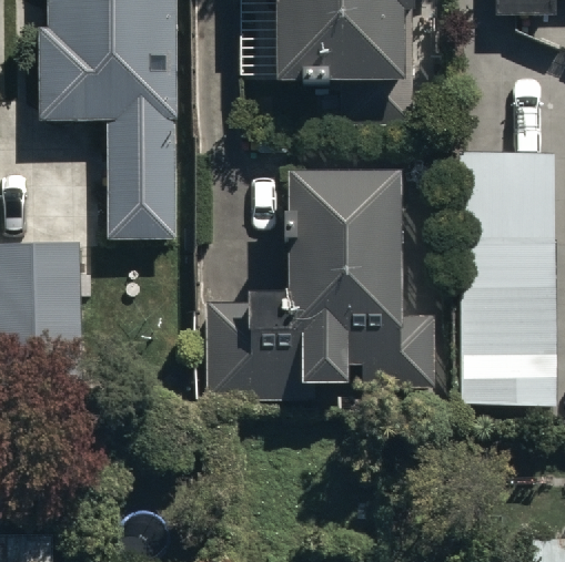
[(178,239),(174,0),(48,0),(49,29),(39,30),(40,121),(110,121),(111,241),(178,239)]
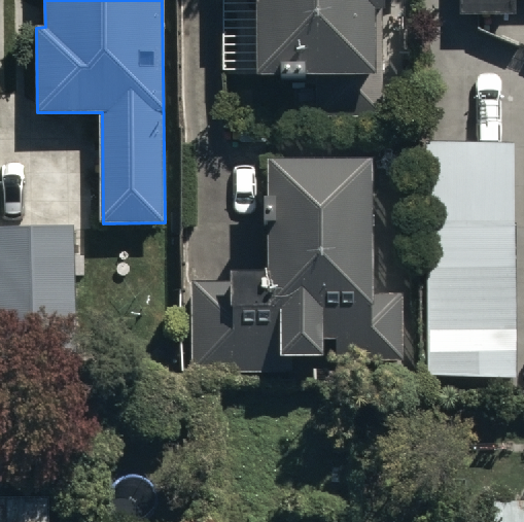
[(256,0),(257,66),(318,66),(318,114),(383,114),(383,0),(256,0)]
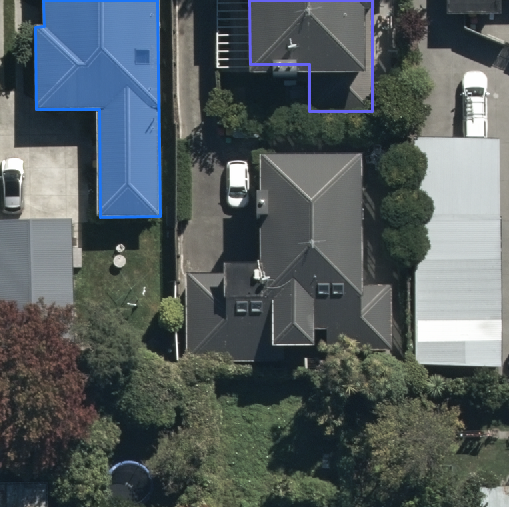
[(508,0),(448,0),(448,13),(468,13),(468,23),(493,24),(493,14),(501,14),(500,0),(508,0)]
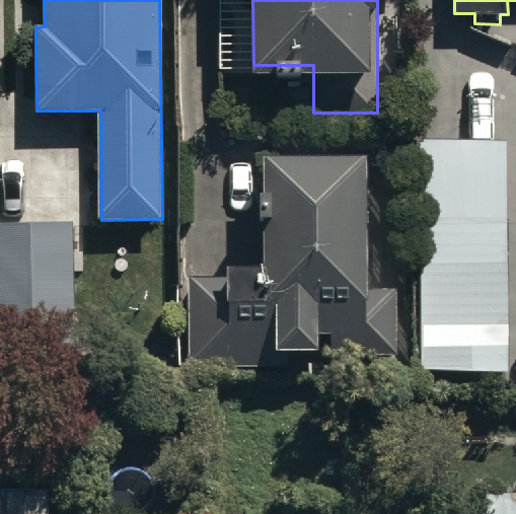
[(419,141),(421,370),(512,369),(510,140),(419,141)]
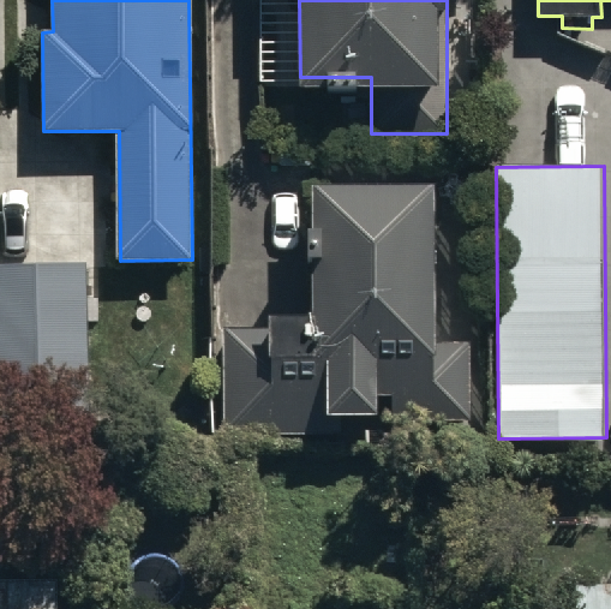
[(433,175),(313,178),(316,305),(270,306),(270,324),(227,326),(228,435),(347,433),(347,419),(473,417),(472,340),(437,340),(433,175)]
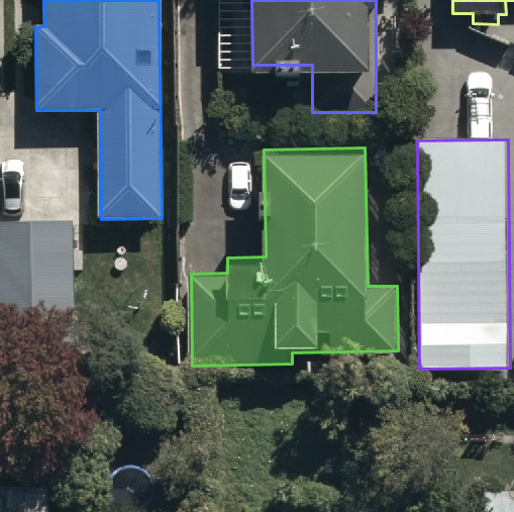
[(0,355),(74,355),(72,220),(0,221),(0,355)]
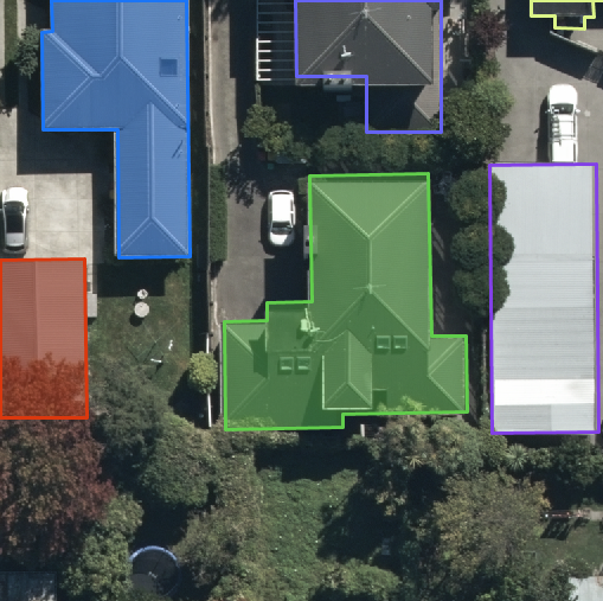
[(602,575),(568,576),(566,600),(602,600),(602,575)]
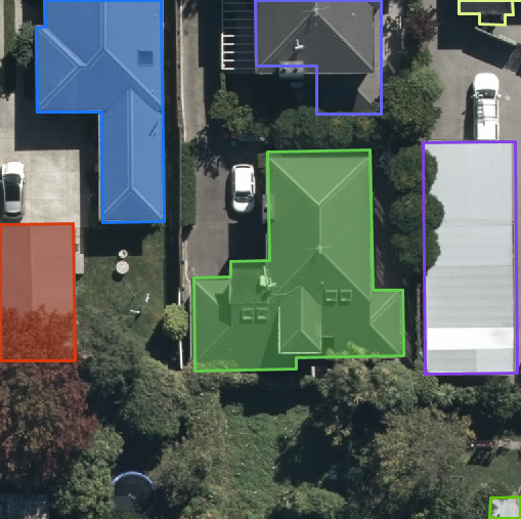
[(51,518),(51,500),(0,501),(0,518),(51,518)]
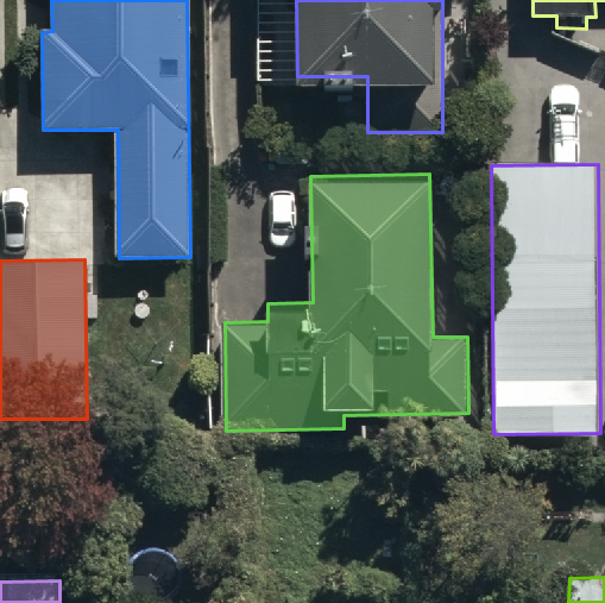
All buildings are outlined.
